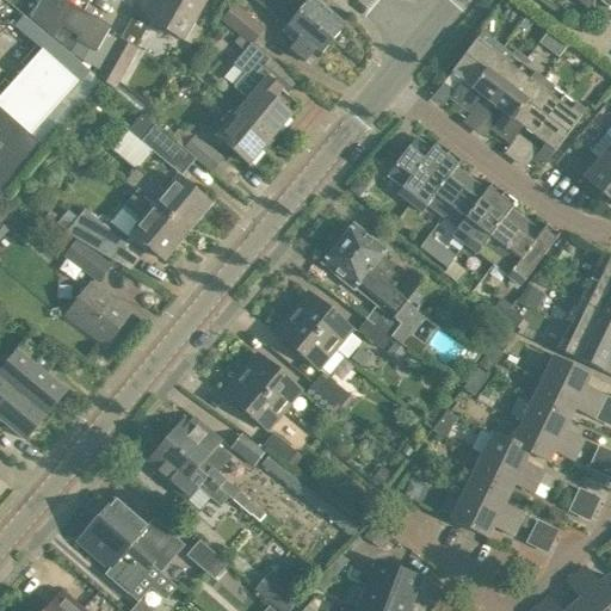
[(146,20),(181,41),(183,39),(180,38),(189,23),(191,24),(204,0),(160,0),(159,5),(155,2),(146,20)]
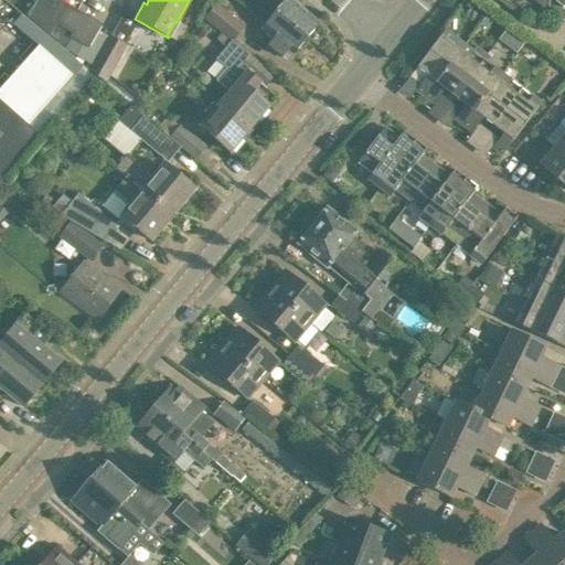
[(258,0),(236,0),(238,2),(240,1),(252,12),(251,13),(265,25),(263,29),(275,39),(269,46),(285,60),(290,52),(292,54),(305,40),(260,2),(258,0)]
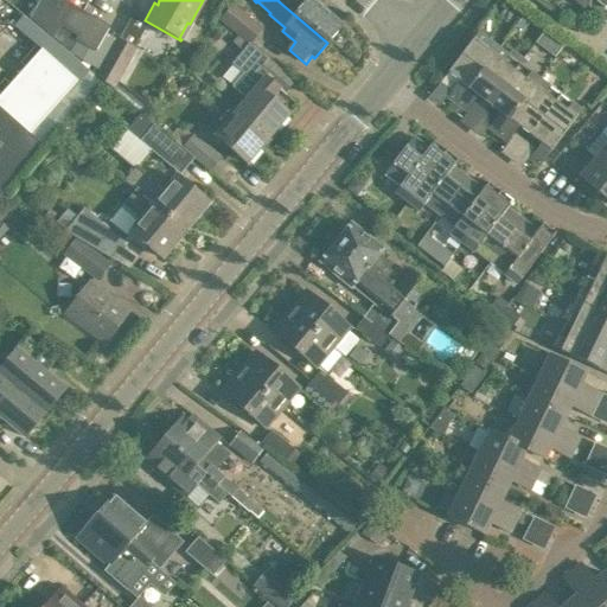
[(278,0),(280,2),(327,43),(342,26),(310,0),(307,0),(306,2),(302,0),(278,0)]
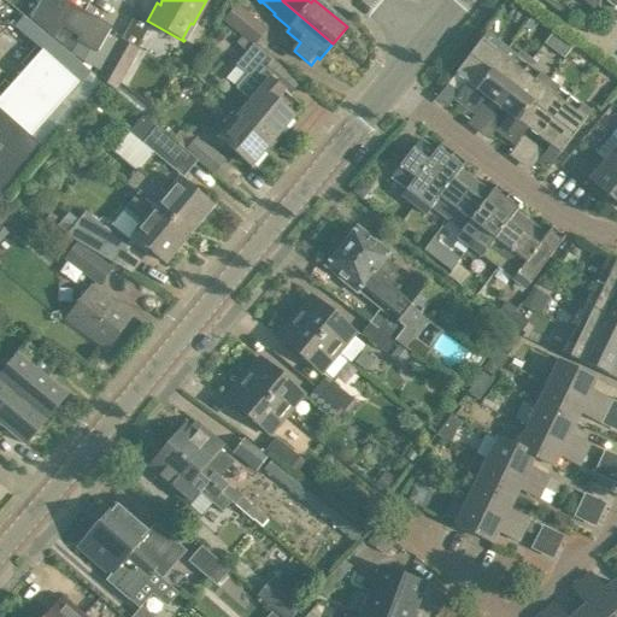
[(615,9),(616,5),(616,0),(581,0),(595,11),(605,0),(615,9)]
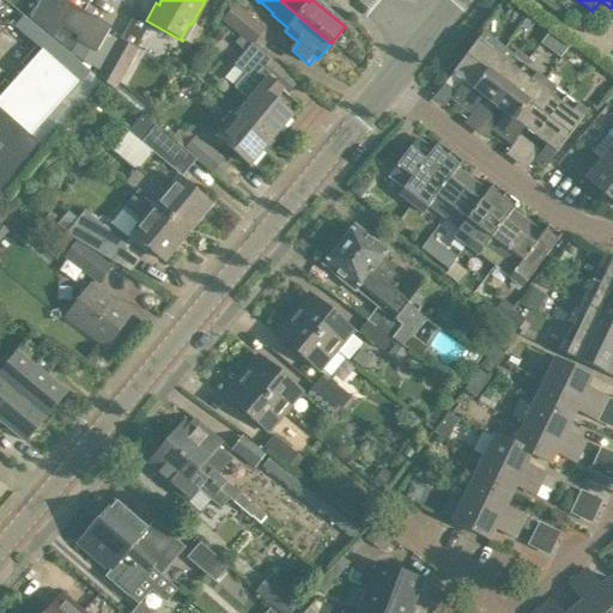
[(67,54),(101,73),(119,42),(107,35),(110,28),(72,5),(52,37),(68,53),(67,54)]
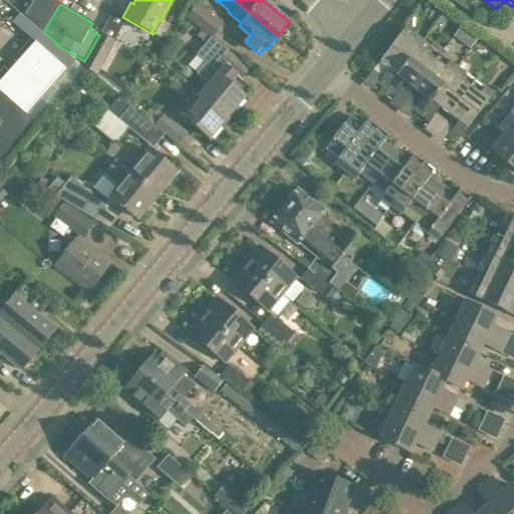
[(202,30),(212,38),(222,25),(197,5),(187,17),(202,30)]
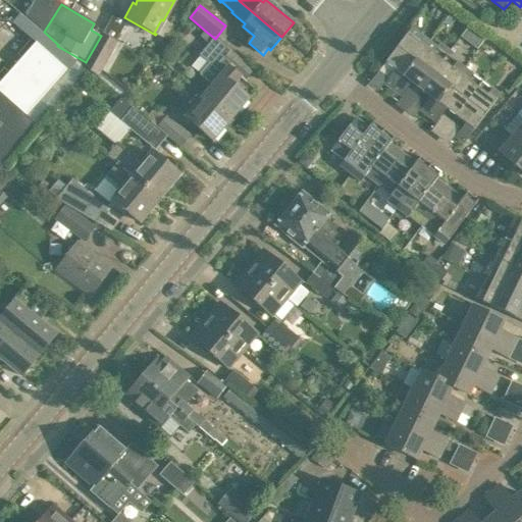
[(455,18),(450,14),(444,22),(449,25),(455,18)]
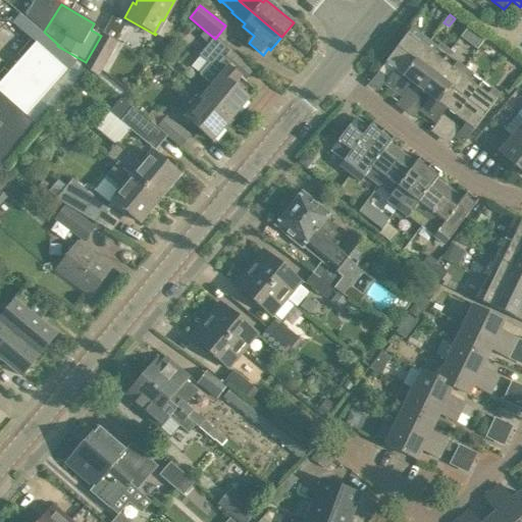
[(466,40),(472,31),(467,27),(460,36),(466,40)]
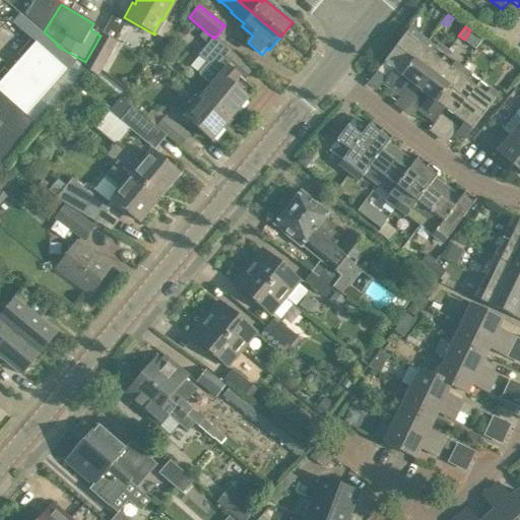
[(391,89),(432,36),(431,35),(426,42),(408,28),(380,66),(381,67),(384,64),(393,70),(383,83),(391,89)]
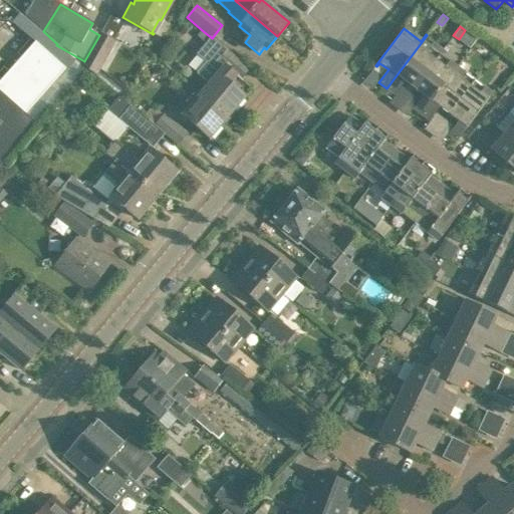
[(249,69),(212,38),(202,30),(196,36),(205,43),(196,55),(205,62),(196,74),(209,84),(199,95),(226,117),(244,96),(243,96),(250,87),(240,79),(249,69)]
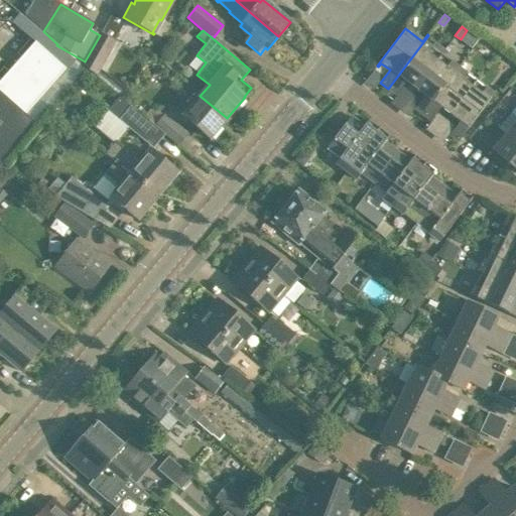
[(101,34),(100,35),(85,61),(83,66),(96,74),(115,42),(101,34)]
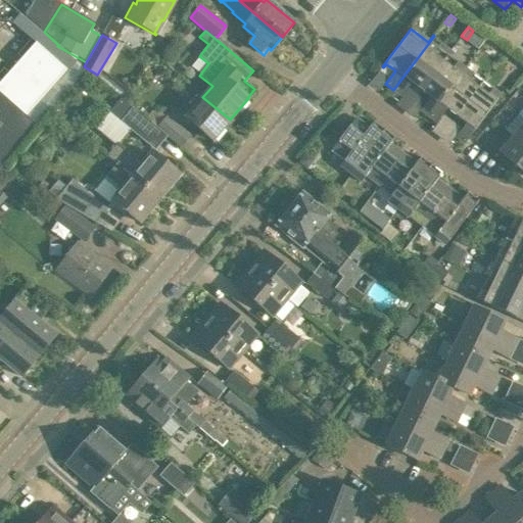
[(418,93),(445,55),(449,50),(439,43),(436,48),(430,43),(435,36),(434,36),(393,90),(400,96),(411,83),(420,90),(418,93)]
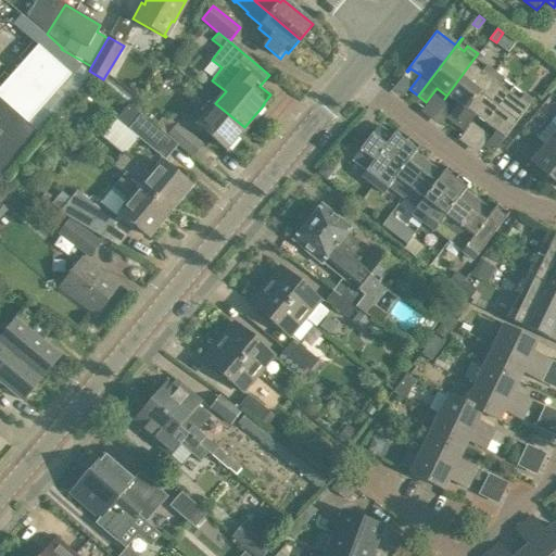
[(0,88),(0,99),(27,124),(71,75),(38,46),(0,88)]
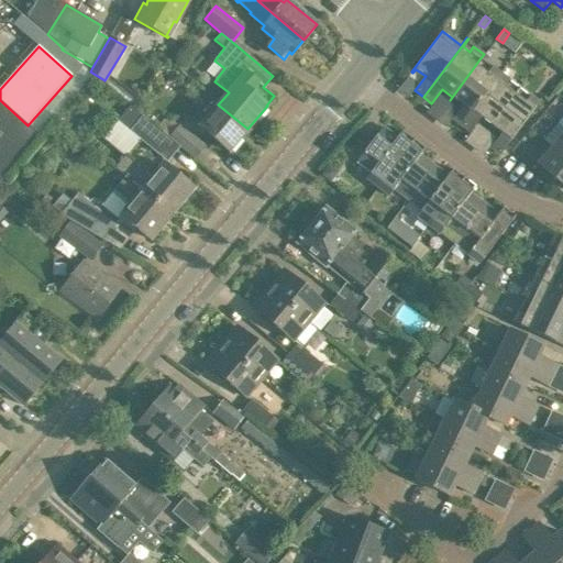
[(461,127),(505,67),(499,74),(479,59),(450,100),(451,101),(453,98),(463,105),(452,120),(461,127)]
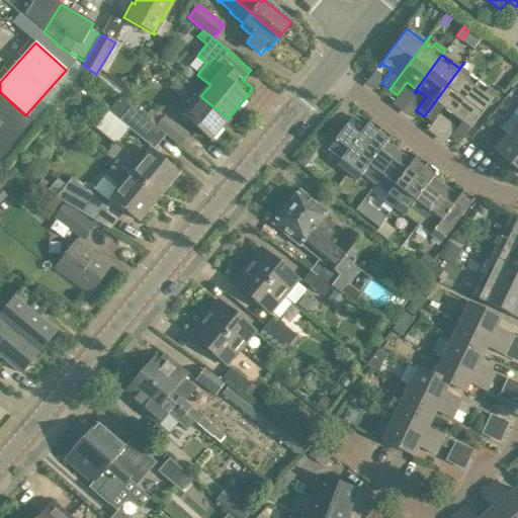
[(449,118),(478,81),(460,69),(465,62),(464,62),(424,116),(432,122),(442,108),(451,115),(448,118),(449,118)]
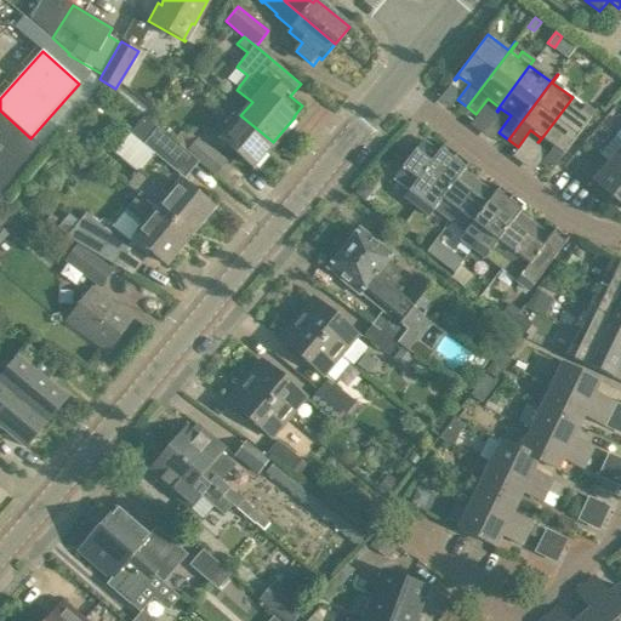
[(592,113),(573,97),(539,142),(540,143),(542,140),(553,147),(541,163),(551,170),(599,107),(598,106),(592,113)]
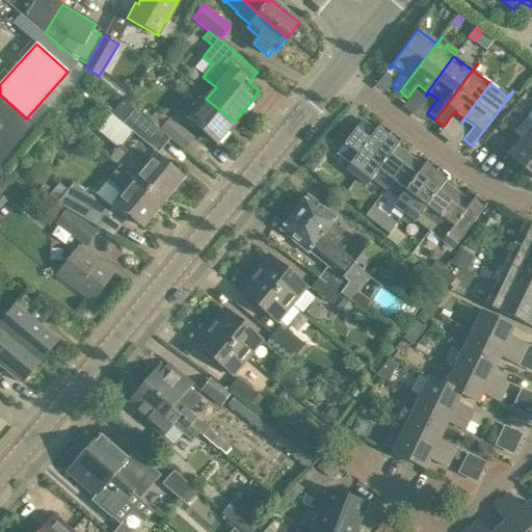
[(0,173),(38,130),(0,96),(0,173)]
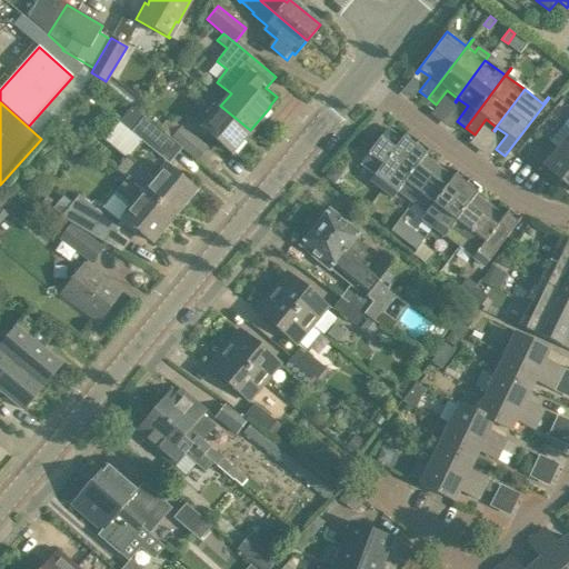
[(250,130),(220,106),(201,129),(231,153),(250,130)]
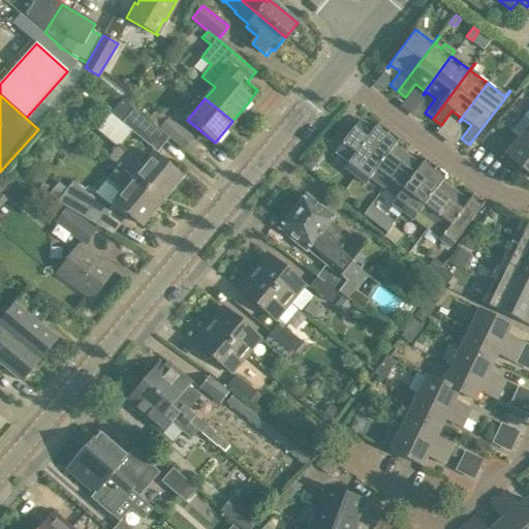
[(167,137),(158,129),(122,99),(111,114),(156,152),(167,137)]
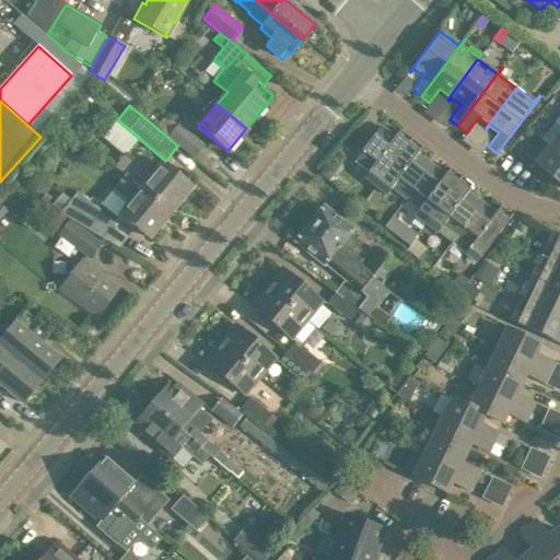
[(177,125),(167,137),(177,146),(190,155),(200,143),(177,125)]
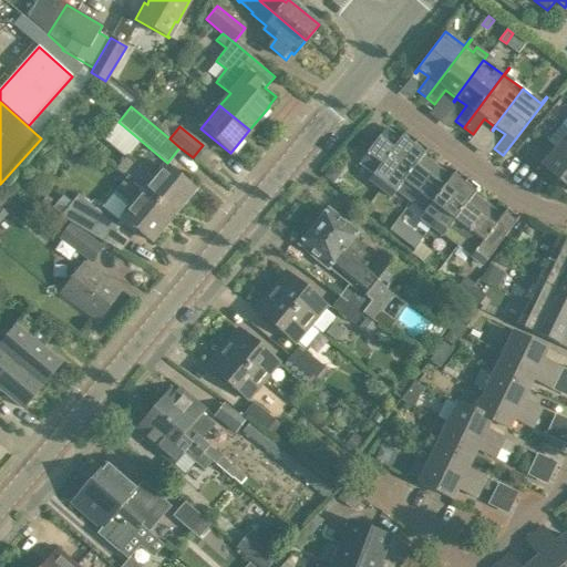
[(368,181),(380,189),(416,141),(405,132),(400,138),(385,129),(354,169),(356,169),(360,163),(373,174),(368,181)]
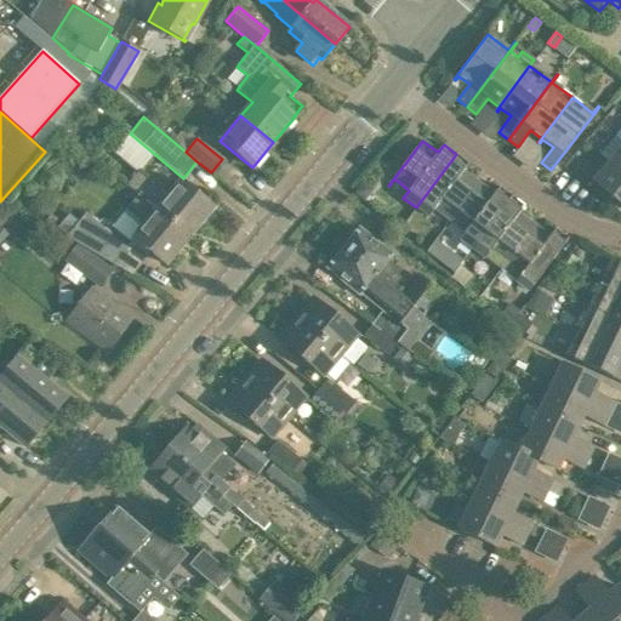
[(620,147),(608,163),(620,172),(620,147)]
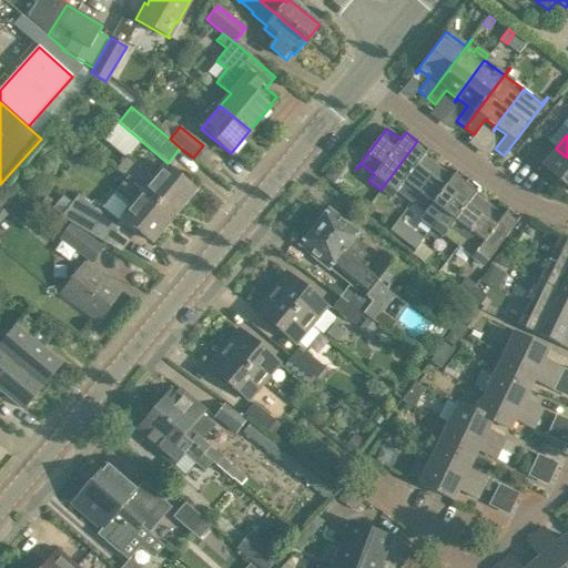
[(412,202),(437,168),(423,156),(428,150),(417,141),(381,190),(392,198),(397,191),(411,201),(406,208),(407,209),(412,202)]
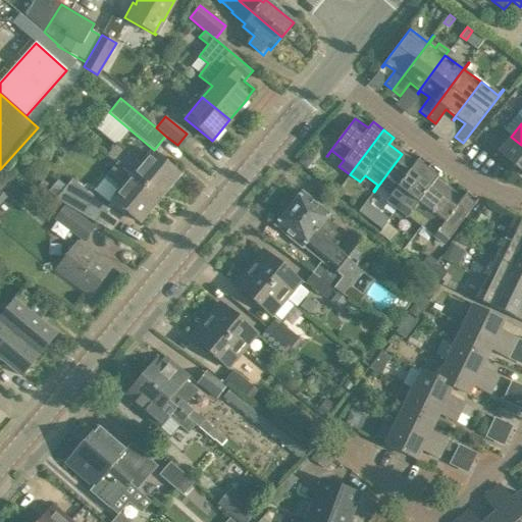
[(521,145),(511,137),(498,153),(521,172),(521,145)]
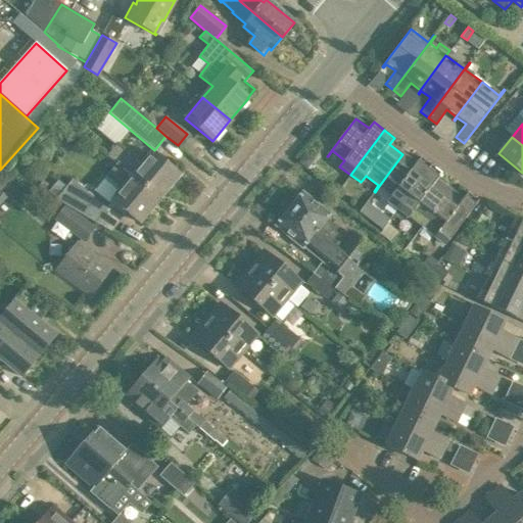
[(178,176),(151,153),(142,164),(117,144),(107,156),(116,163),(158,199),(178,176)]
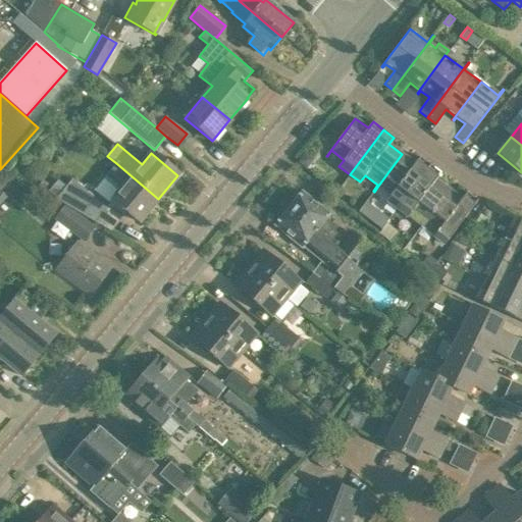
[(385,202),(397,210),(431,165),(419,157),(414,163),(402,154),(378,186),(390,195),(385,202)]
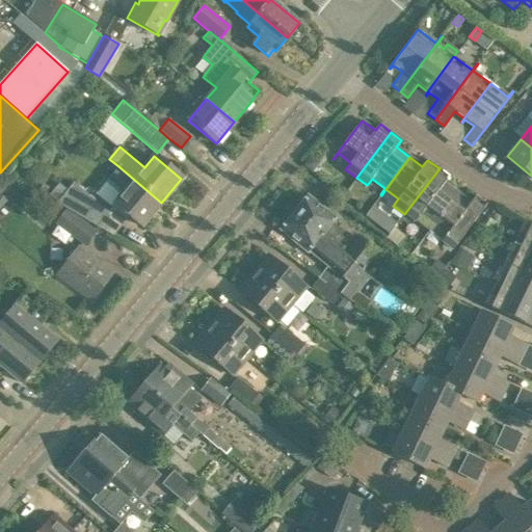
[(161,203),(118,166),(107,180),(124,192),(114,204),(141,227),(161,203)]
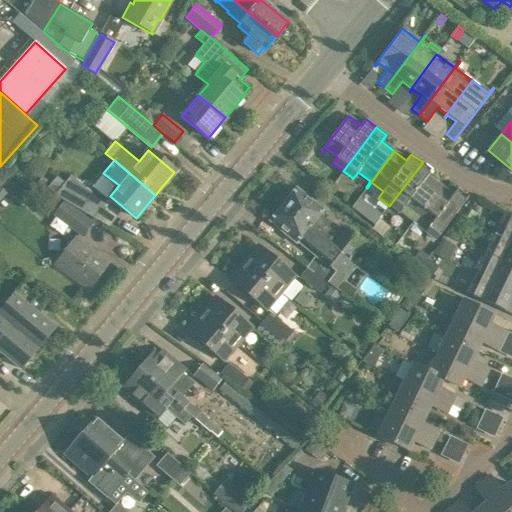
[(418,217),(441,186),(427,176),(432,169),(423,162),(389,206),(399,213),(399,212),(413,223),(418,217)]
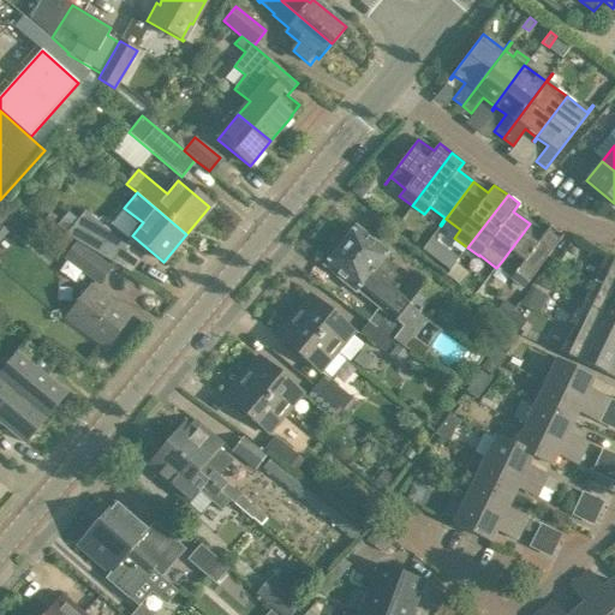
[(65,234),(111,261),(125,245),(85,212),(77,221),(65,234)]
